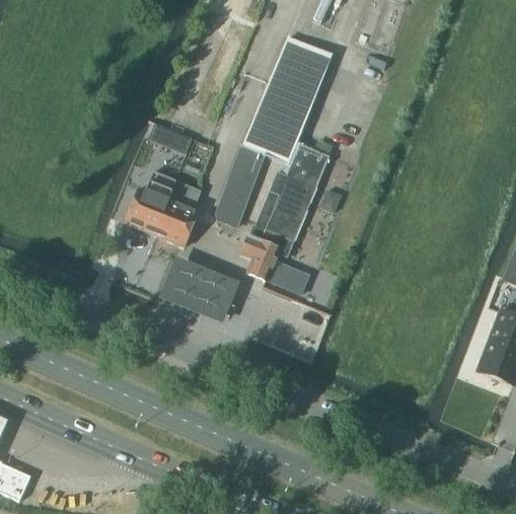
[(217,212),(226,215),(241,221),(267,154),(268,153),(266,152),(275,133),(276,133),(306,60),(312,46),(313,47),(314,45),(289,35),(244,143),(242,143),(217,212)]
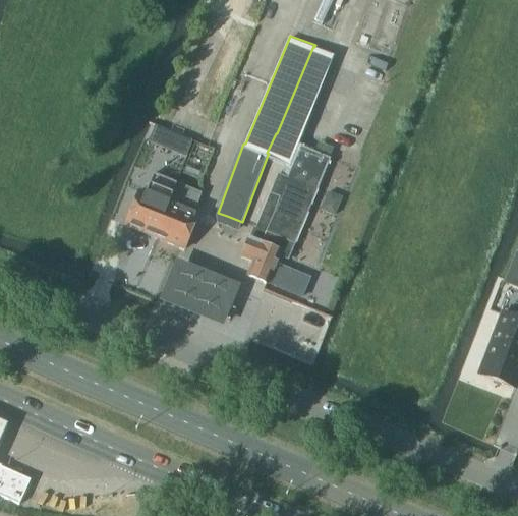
[(249,273),(269,281),(282,250),(291,254),(332,156),(302,142),(289,175),(279,171),(256,225),(260,227),(254,237),(250,236),(243,253),(255,259),(249,273)]
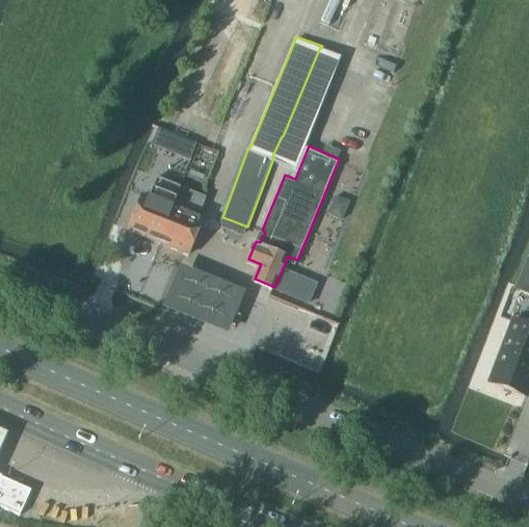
[(130,227),(160,239),(182,184),(158,174),(150,194),(144,192),(130,227)]
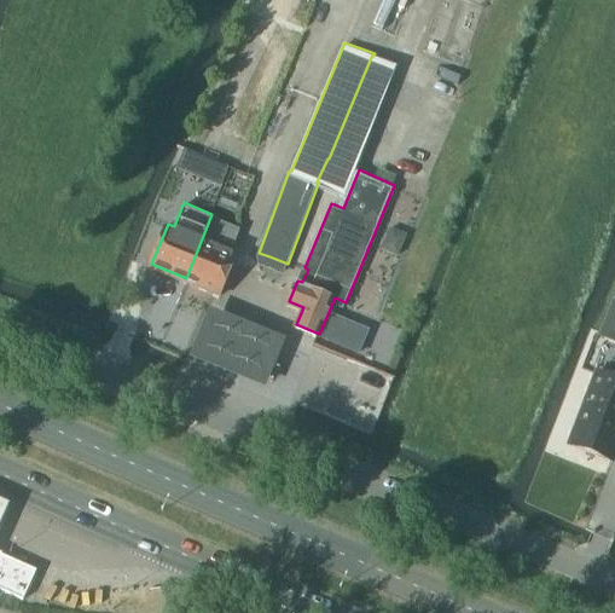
[(212,214),(186,278),(220,293),(237,252),(231,249),(242,226),(212,214)]
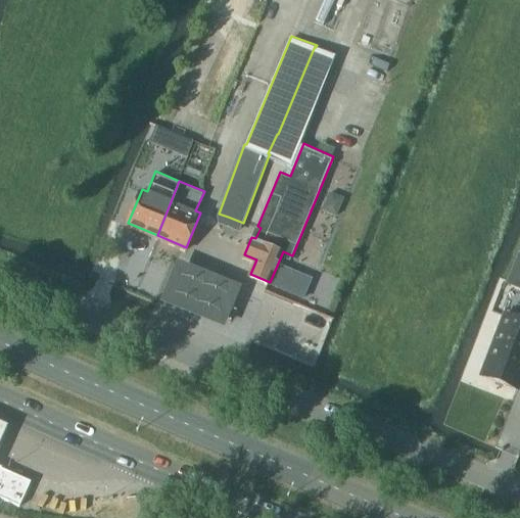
[(213,273),(178,259),(161,300),(195,314),(227,327),(242,285),(213,273)]
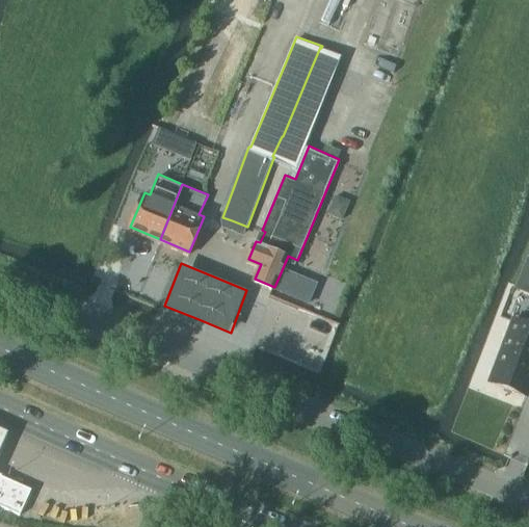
[(528,393),(528,321),(514,316),(492,378),(495,380),(497,383),(500,384),(504,385),(506,385),(513,387),(514,389),(521,392),(523,391),(528,393)]
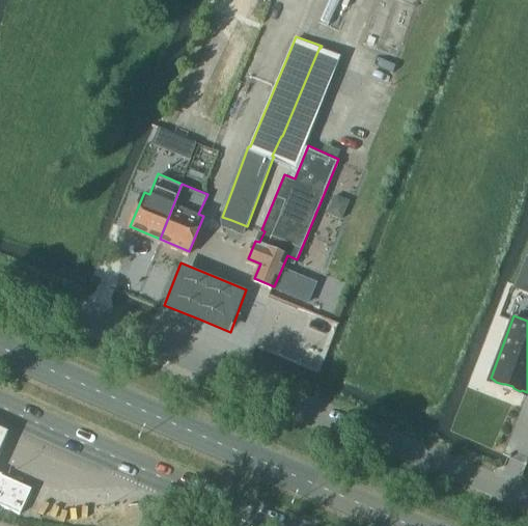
[(0,451),(9,431),(0,426),(0,451)]
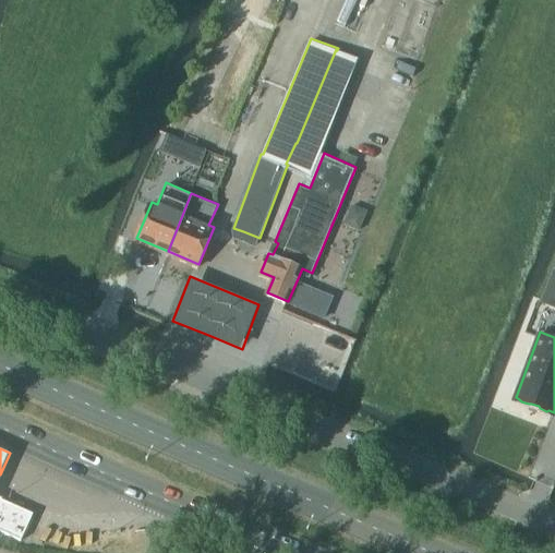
[(34,512),(12,501),(1,496),(0,495),(0,527),(22,538),(34,512)]
